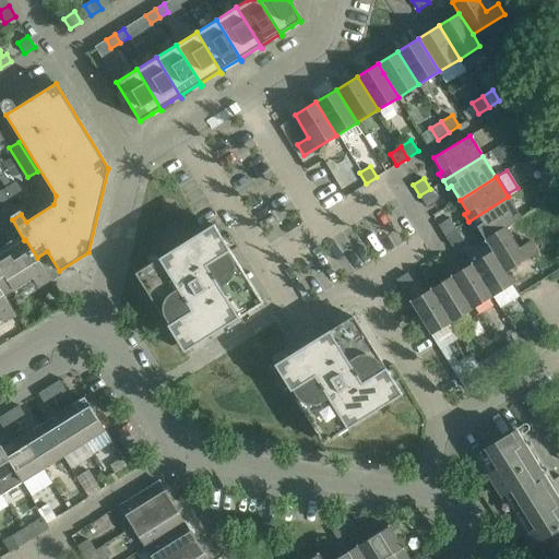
[(15,181),(6,188),(12,199),(22,192),(15,181)]
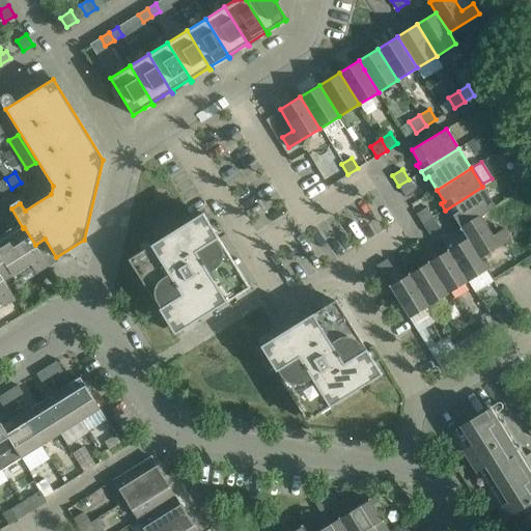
[(0,194),(1,196),(11,189),(5,178),(0,182),(0,194)]
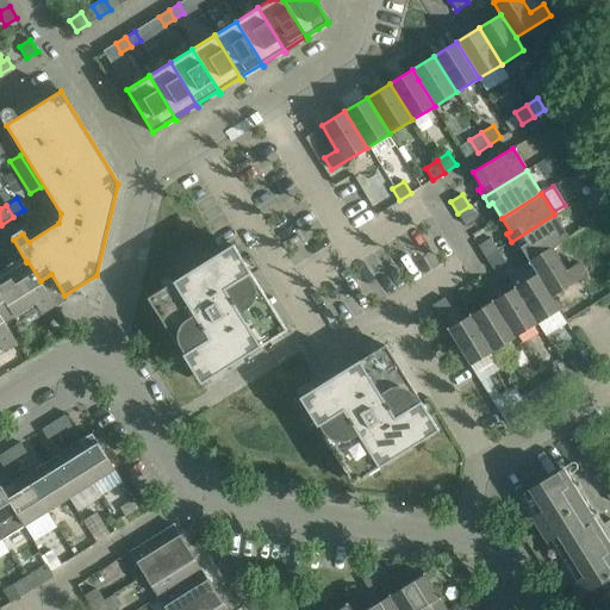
[(458,213),(465,225),(477,217),(470,206),(458,213)]
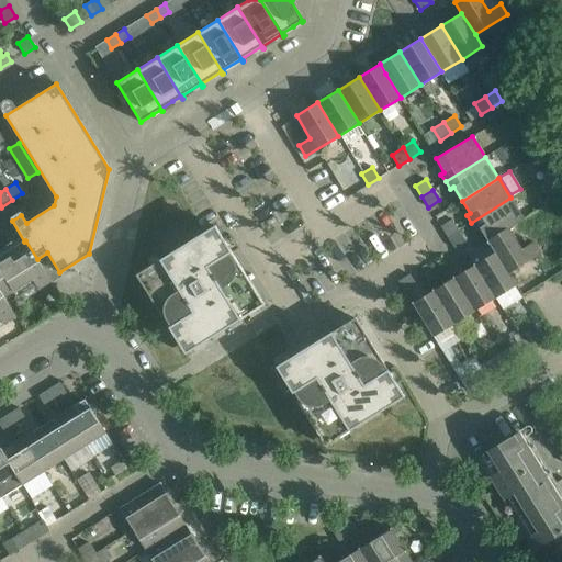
[(525,218),(510,198),(471,223),(475,229),(479,227),(487,242),(508,228),(525,218)]
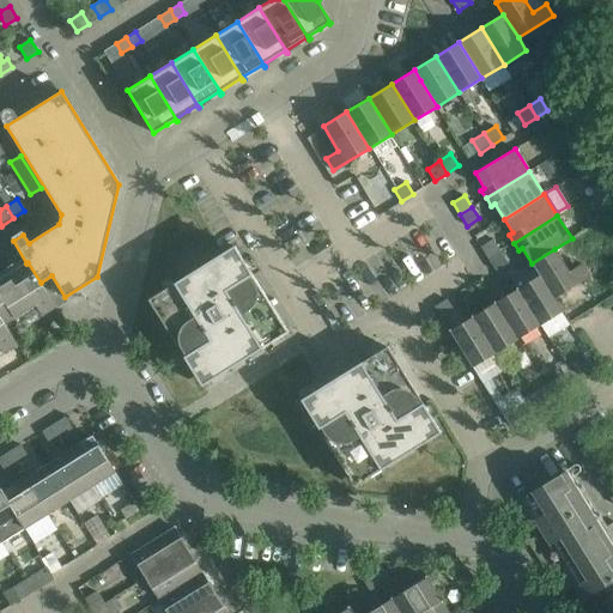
[(480,247),(487,259),(499,252),(492,240),(480,247)]
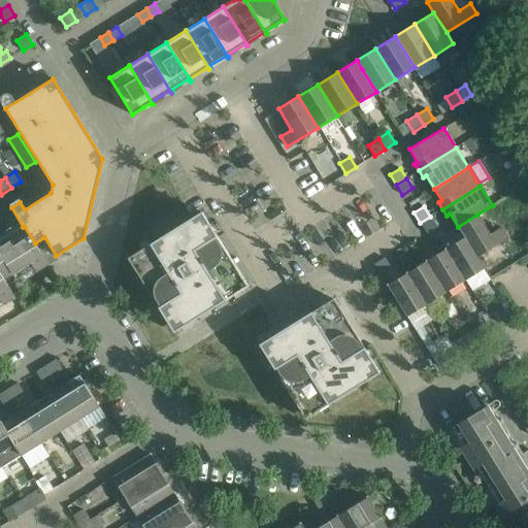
[(220,240),(218,237),(201,211),(150,244),(127,258),(173,332),(240,291),(240,290),(248,286),(219,240),(220,240)]
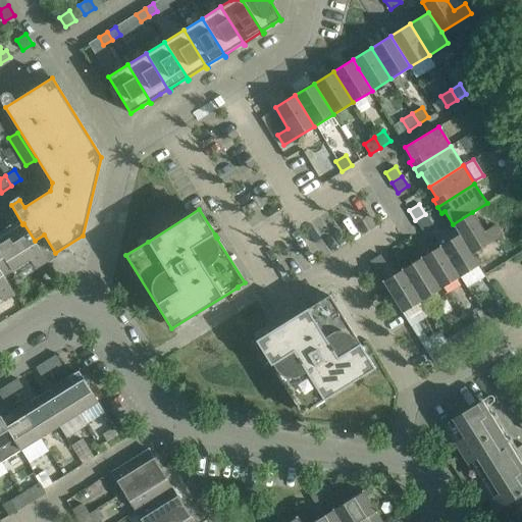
[(472,212),(453,224),(459,235),(472,254),(502,236),(496,225),(484,231),(472,212)]
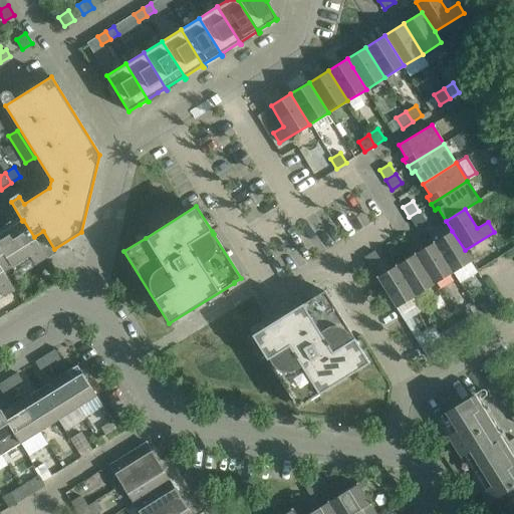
[(415,227),(425,221),(419,211),(409,217),(415,227)]
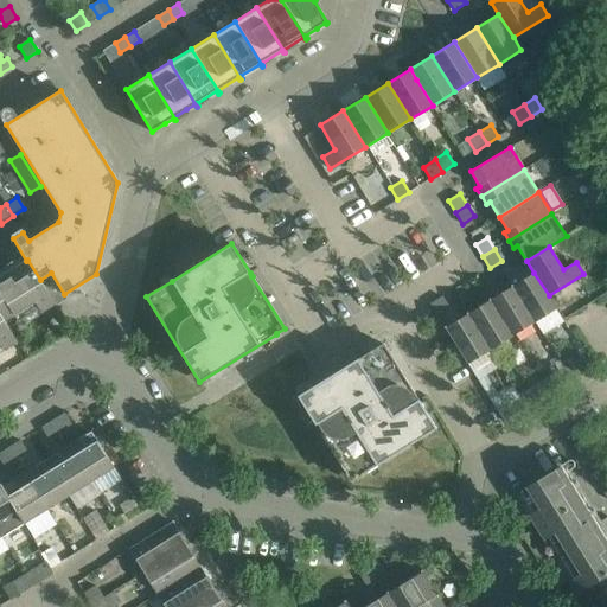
[(0,351),(17,342),(4,321),(14,314),(20,325),(55,304),(40,280),(27,260),(26,261),(2,275),(0,272),(0,351)]
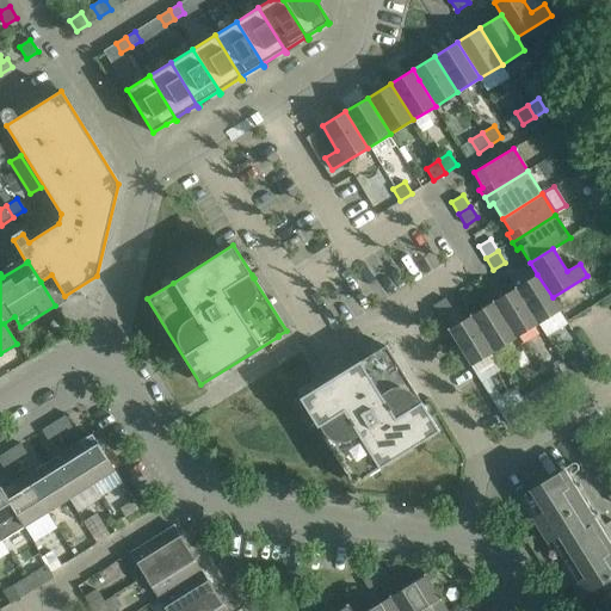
[(553,297),(537,275),(516,288),(538,325),(561,310),(553,297)]
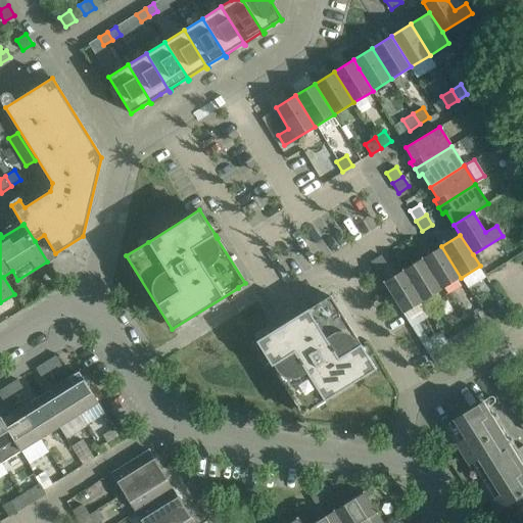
[(441,290),(461,278),(441,246),(422,258),(441,290)]
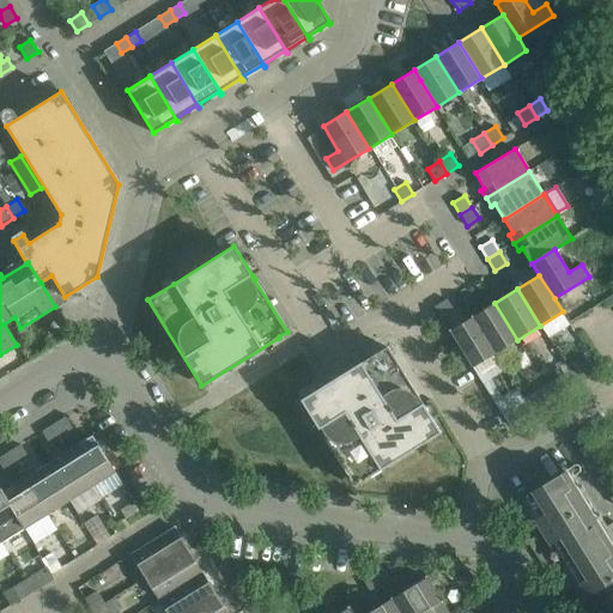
[(435,307),(442,319),(454,310),(445,299),(435,307)]
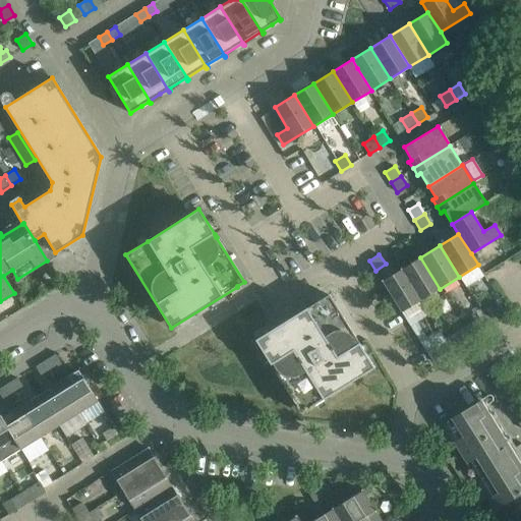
[(420,257),(401,269),(421,300),(440,289),(420,257)]
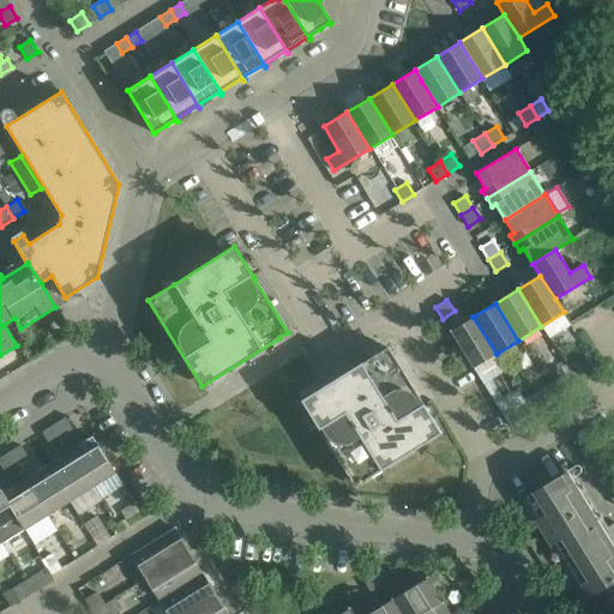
[(506,371),(497,354),(473,317),(450,331),(510,426),(531,411),(518,389),(503,398),(491,380),(506,371)]
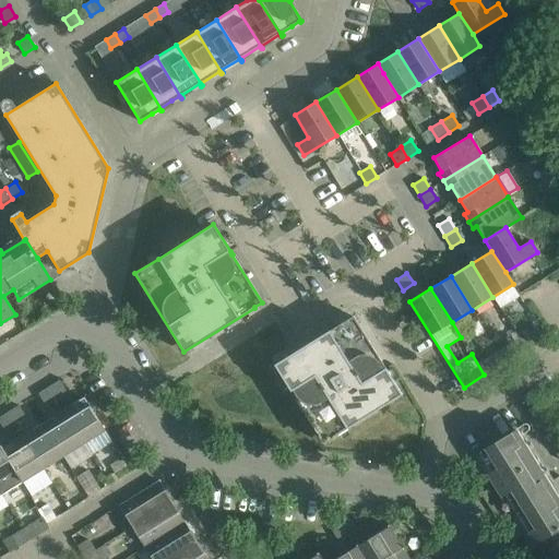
[(402,394),(394,382),(383,364),(383,365),(353,317),(345,321),(345,320),(274,365),(323,443),(402,394)]
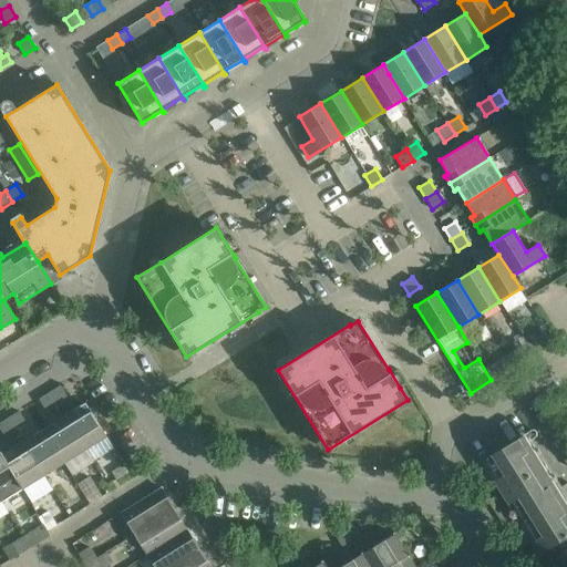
[(554,341),(547,330),(536,338),(543,348),(554,341)]
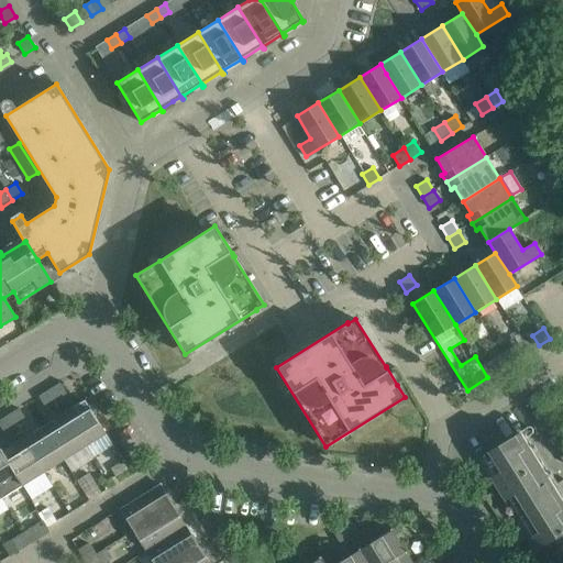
[(514,346),(503,353),(509,364),(520,357),(514,346)]
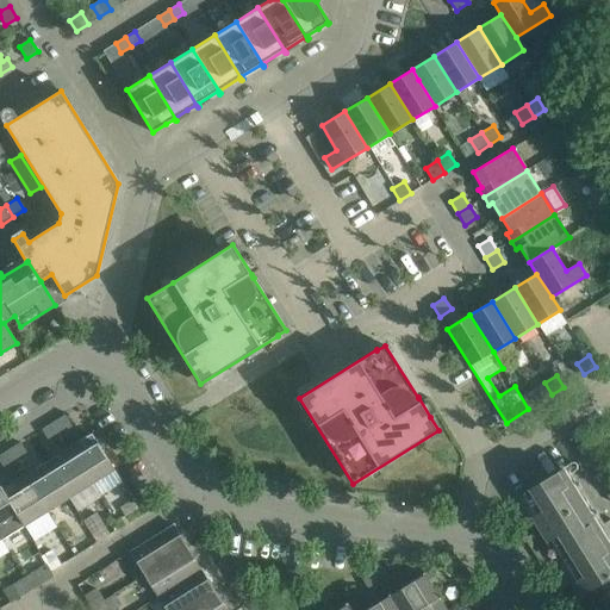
[(545,383),(543,384),(533,390),(540,402),(552,394),(545,383)]
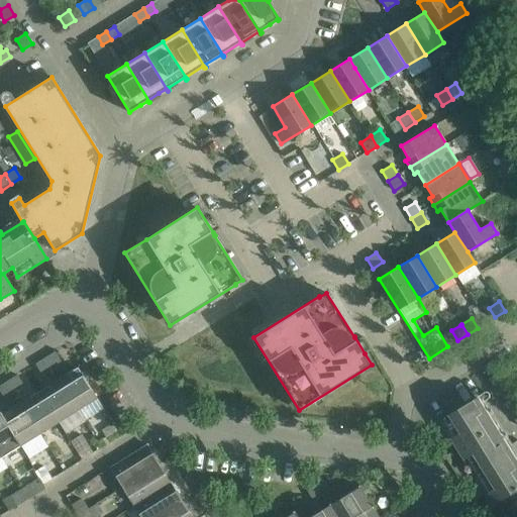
[(44,357),(50,368),(61,362),(55,351),(44,357)]
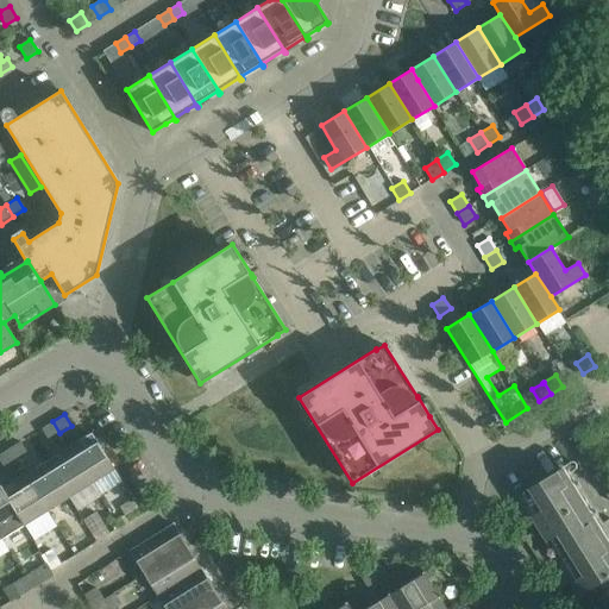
[(52,421),(41,428),(49,440),(60,433),(52,421)]
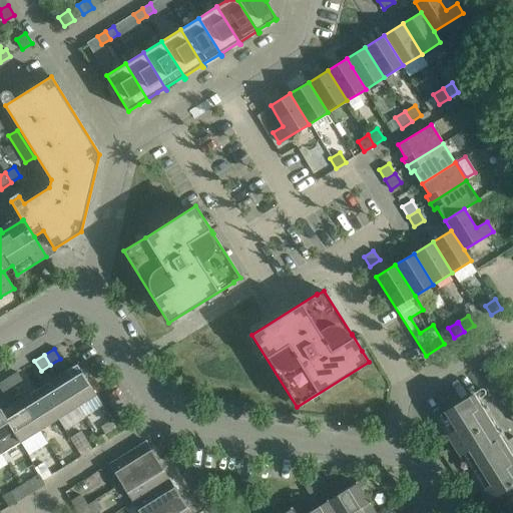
[(95,395),(79,369),(76,365),(57,377),(76,407),(95,395)]
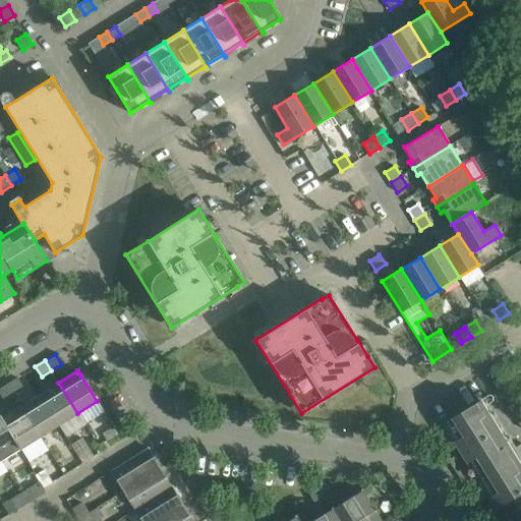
[(7,384),(13,394),(23,388),(17,378),(7,384)]
